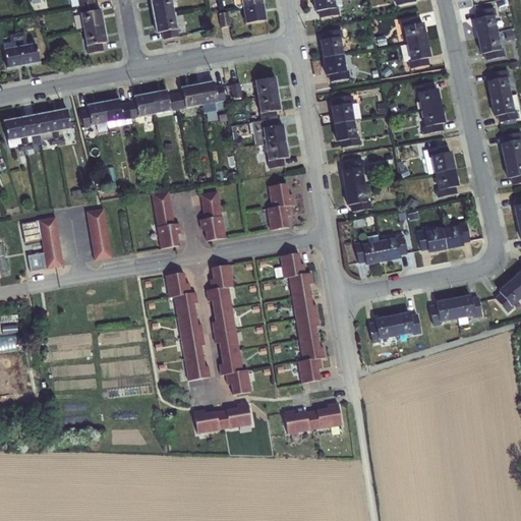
[(151,0),(154,16),(174,13),(171,0),(151,0)]
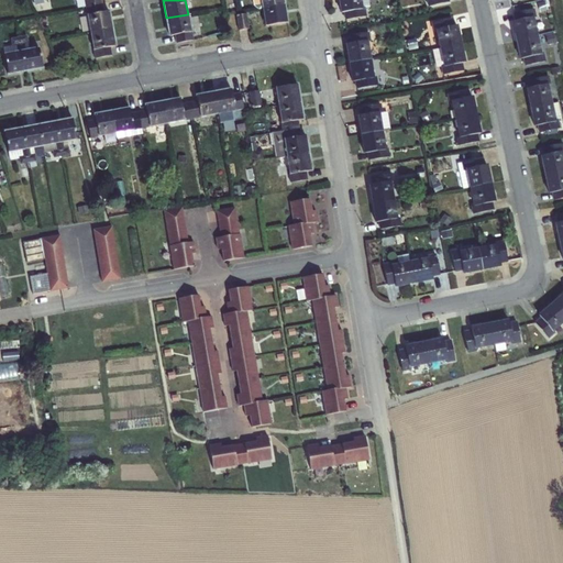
[(338,0),(341,12),(343,12),(363,9),(361,0),(338,0)]
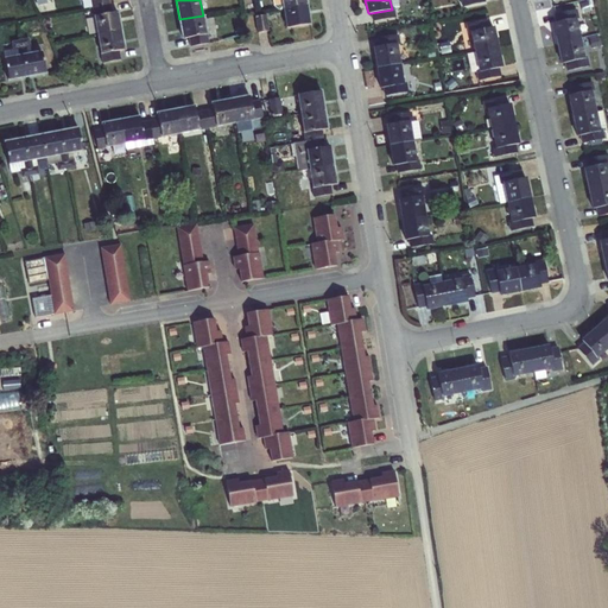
[(390,0),(392,10),(371,13),(373,21),(396,18),(394,8),(399,7),(398,0),(390,0)]
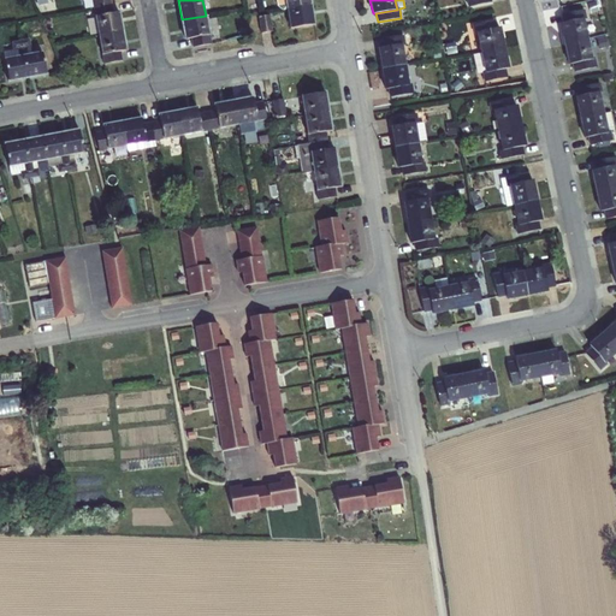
[(587,4),(591,13),(599,11),(596,1),(587,4)]
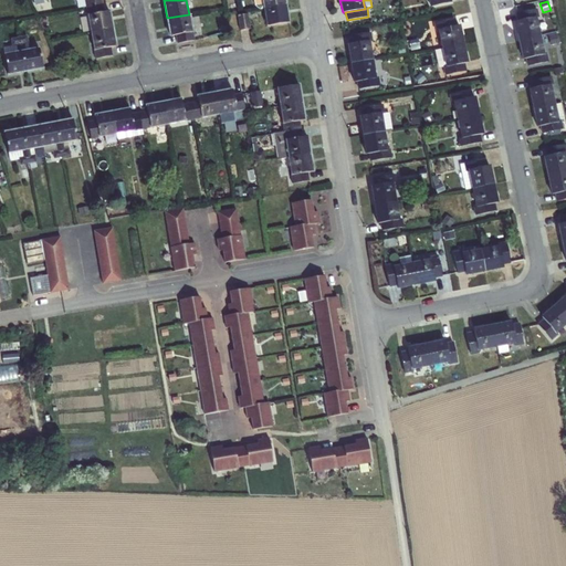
[(88,14),(104,12),(103,3),(85,7),(87,16),(88,14)]
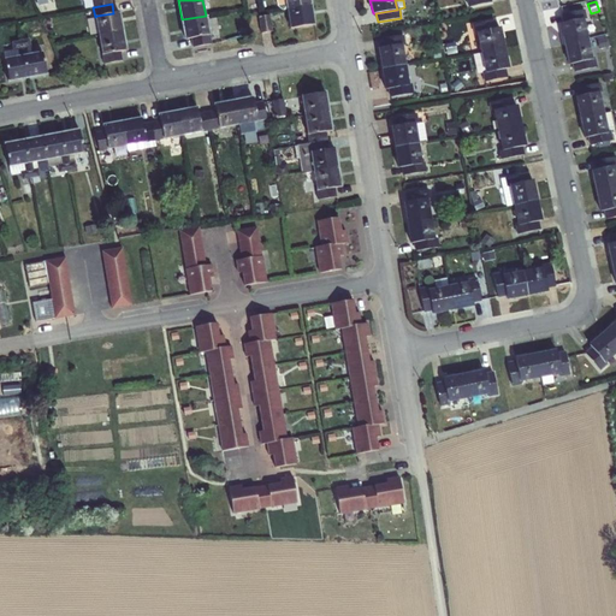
[(311,4),(289,9),(291,28),(314,24),(311,4)]
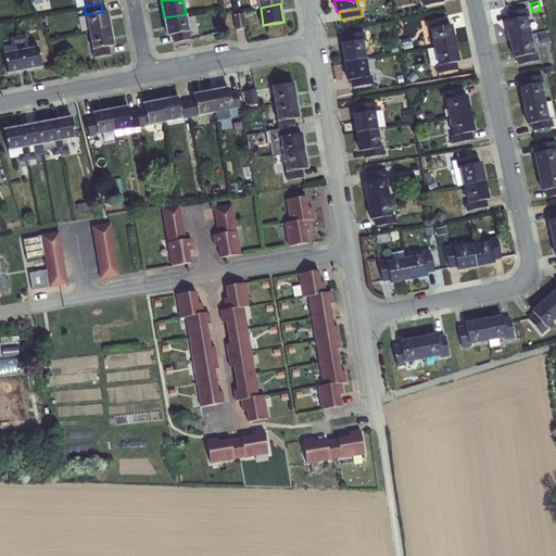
[(506,13),(508,21),(527,16),(527,17),(530,17),(528,9),(506,13)]
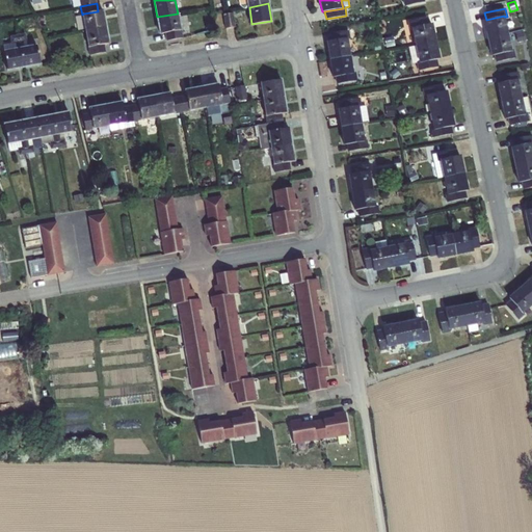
[(83,14),(86,30),(106,27),(103,10),(98,11),(83,14)]
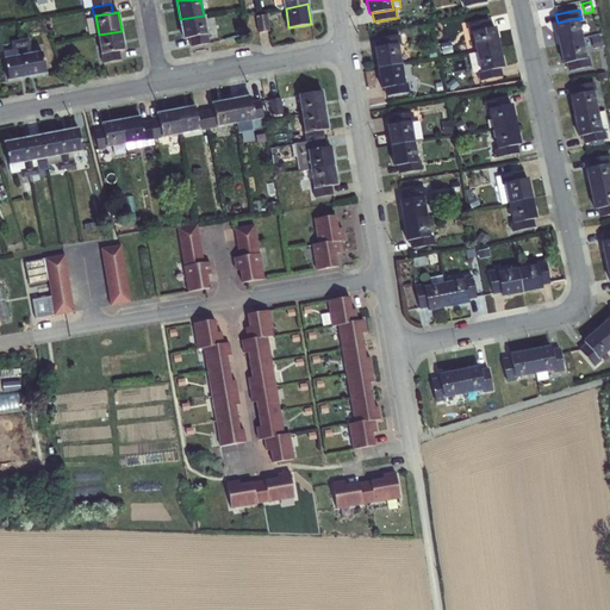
[(256,17),(259,32),(269,31),(267,14),(256,17)]
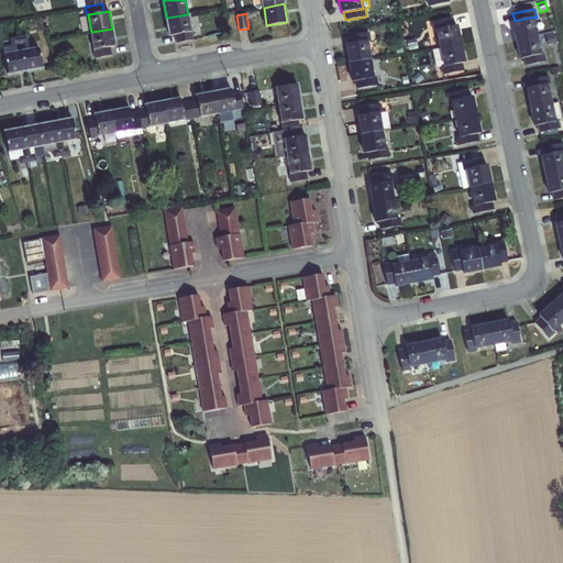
[(166,18),(169,35),(175,35),(191,32),(188,14),(166,18)]
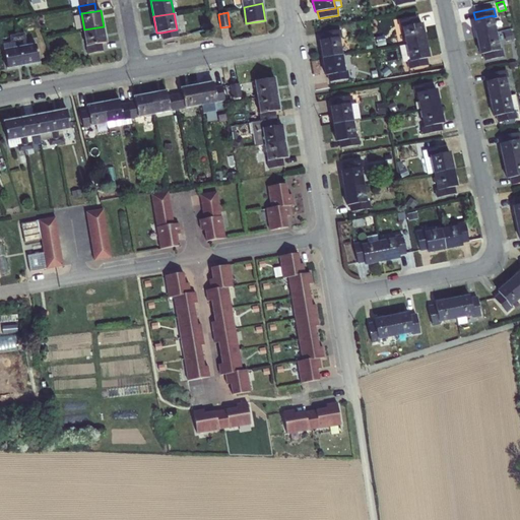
[(475,19),(472,19),(476,37),(497,33),(493,16),(493,15),(475,19)]
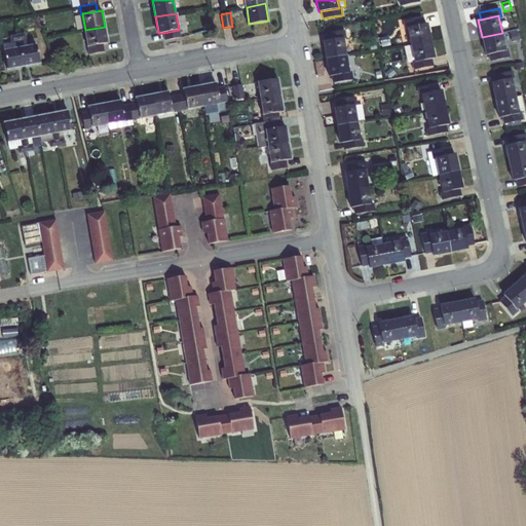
[(407,28),(424,24),(423,16),(404,21),(405,29),(407,29),(407,28)]
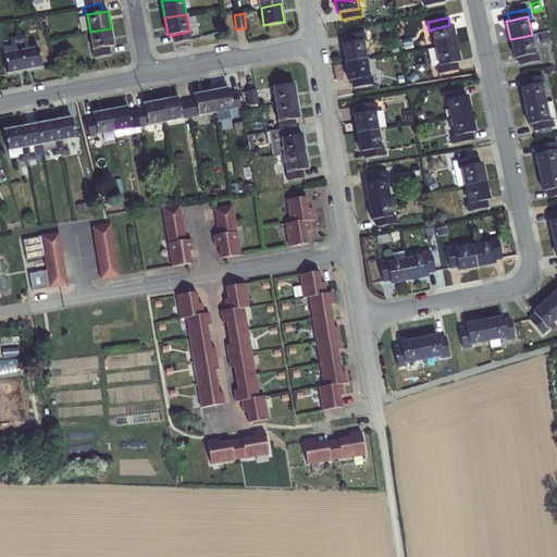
[(431,31),(435,47),(457,42),(453,24),(449,25),(431,29),(431,31)]
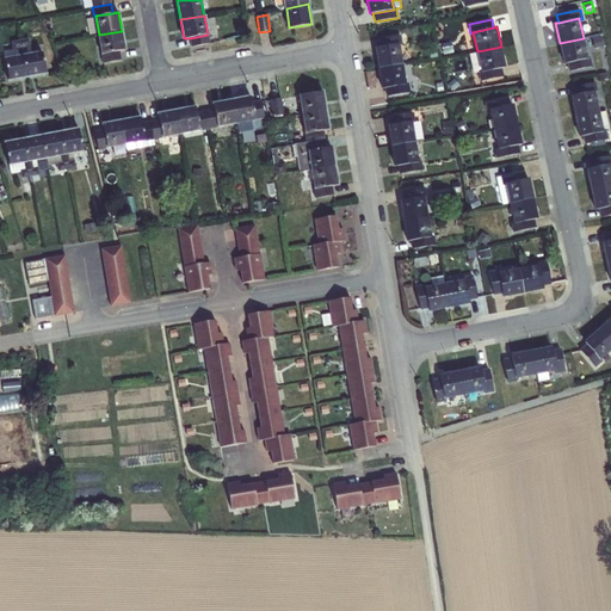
[(99,35),(103,54),(119,50),(125,50),(122,31),(99,35)]
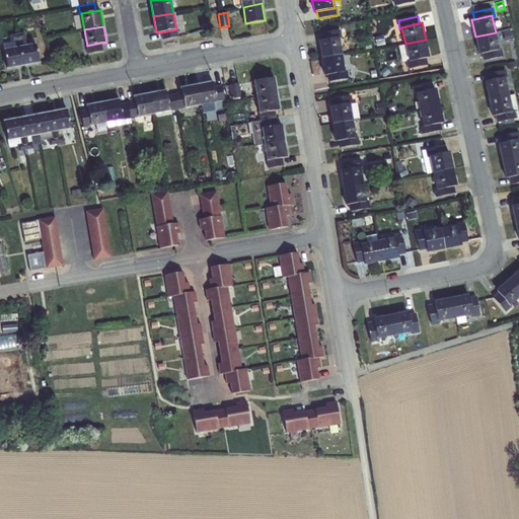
[(161,32),(162,40),(178,36),(176,29),(161,32)]
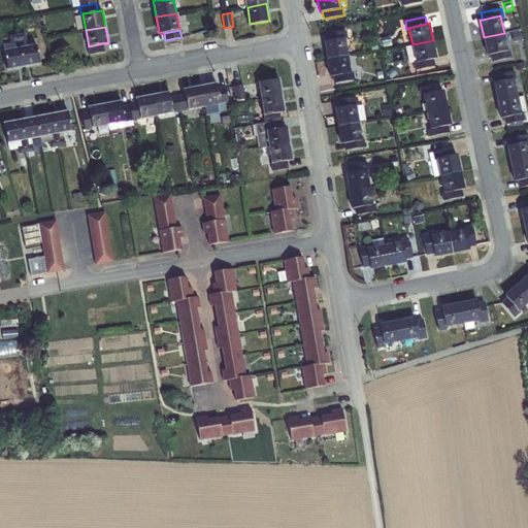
[(326,33),(327,40),(344,38),(345,39),(348,38),(347,30),(326,33)]
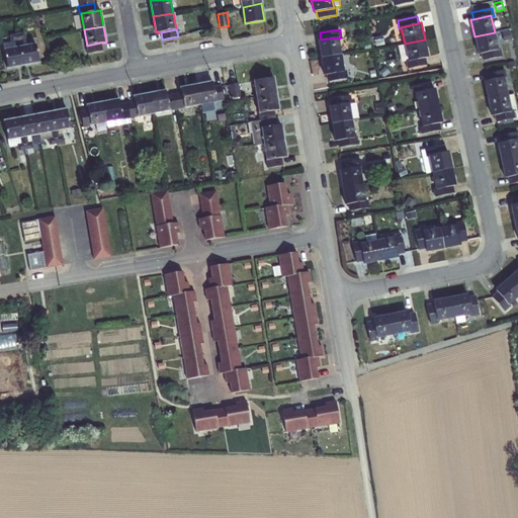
[(502,32),(504,40),(512,39),(510,30),(502,32)]
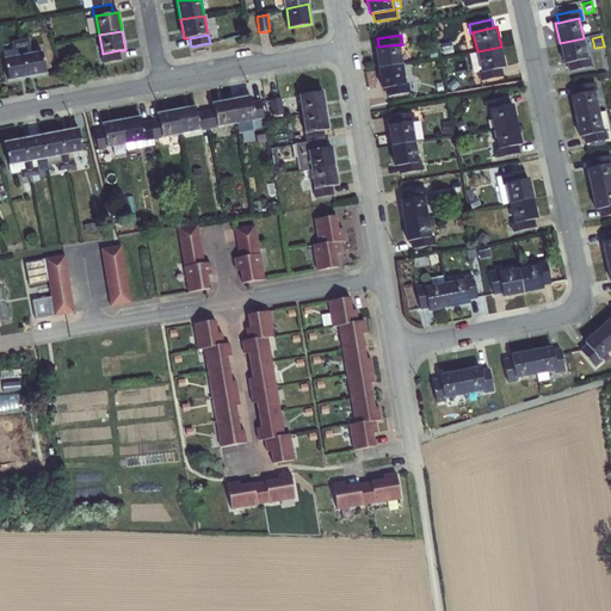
[(30,38),(20,41),(23,55),(24,55),(32,54),(30,38)]
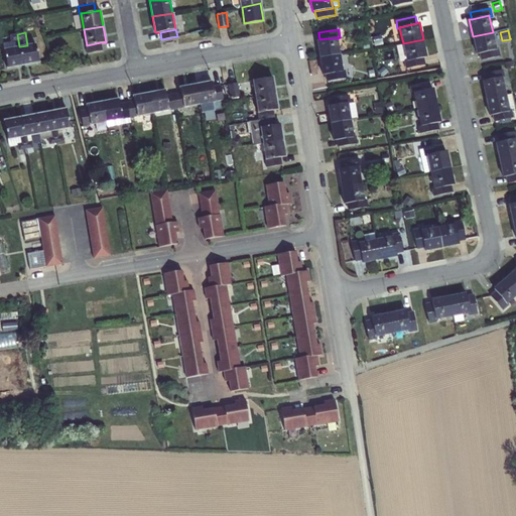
[(493,32),(473,36),(476,53),(479,53),(496,49),(496,48),(493,32)]
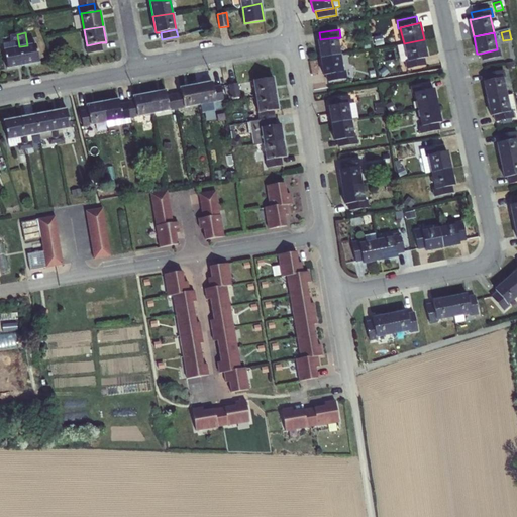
[(4,49),(19,46),(17,34),(10,35),(11,41),(3,43),(4,49)]
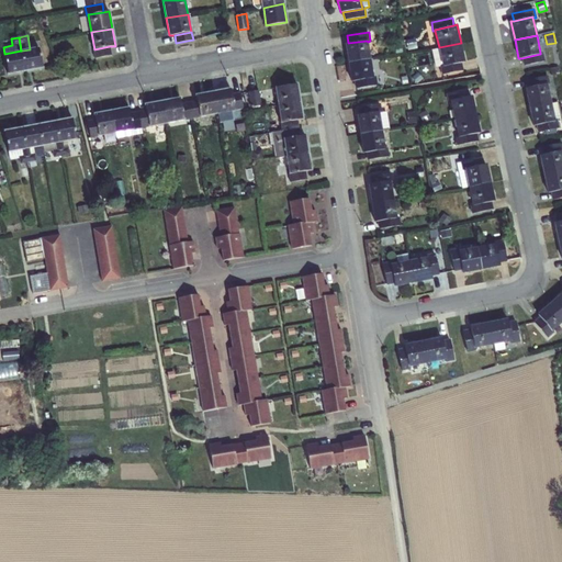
[(406,41),(408,49),(417,48),(415,38),(406,41)]
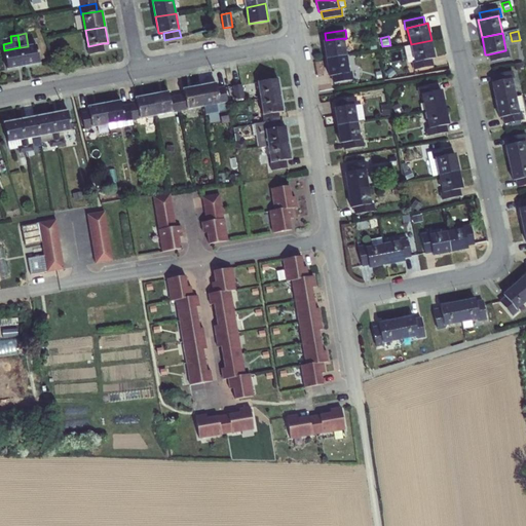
[(346,54),(344,39),(343,38),(326,40),(323,41),(326,59),(346,54)]
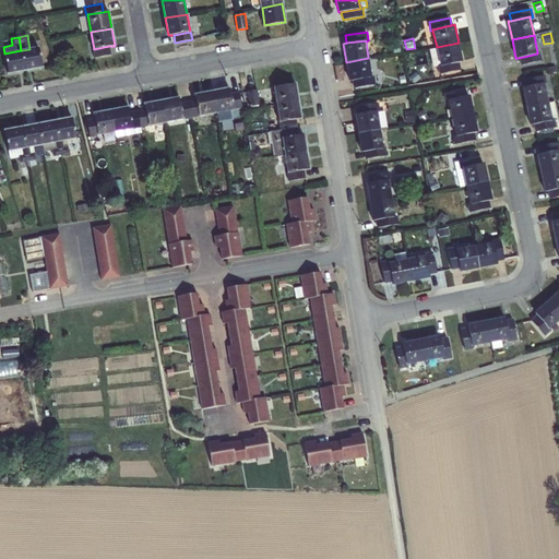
[(460,62),(462,61),(459,43),(437,47),(440,66),(460,62)]
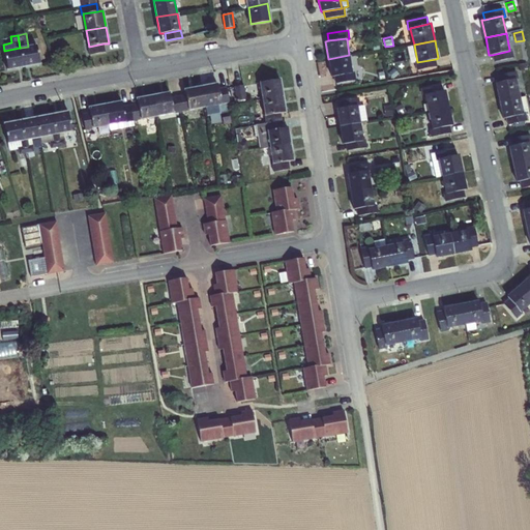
[(88,47),(89,55),(106,52),(104,43),(89,47),(88,47)]
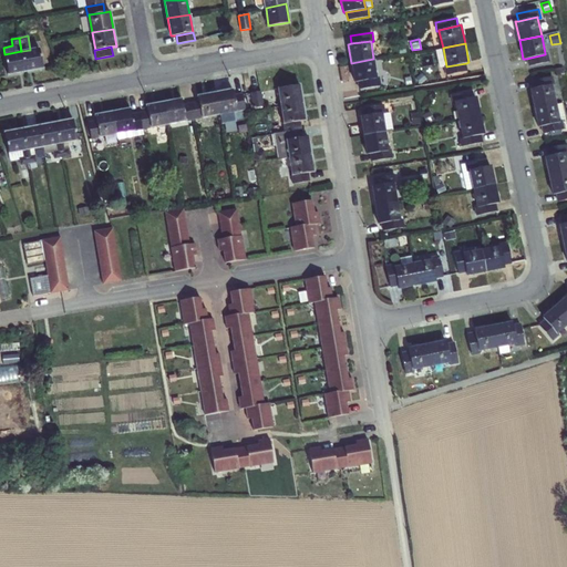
[(30,50),(22,51),(26,71),(43,69),(39,48),(30,50)]
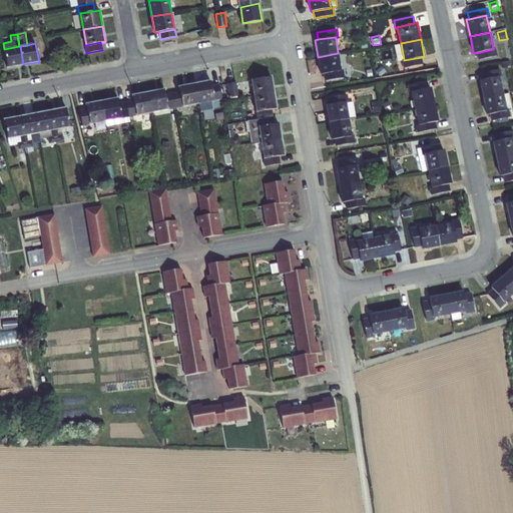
[(403,67),(423,63),(422,57),(404,60),(401,43),(395,45),(398,61),(402,60),(403,67)]
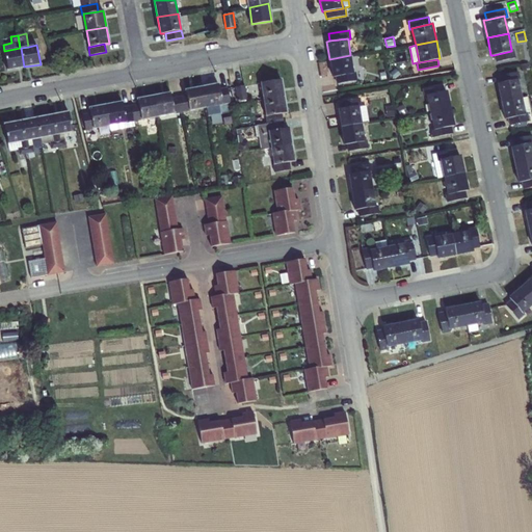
[(4,51),(7,70),(24,67),(21,48),(20,48),(4,51)]
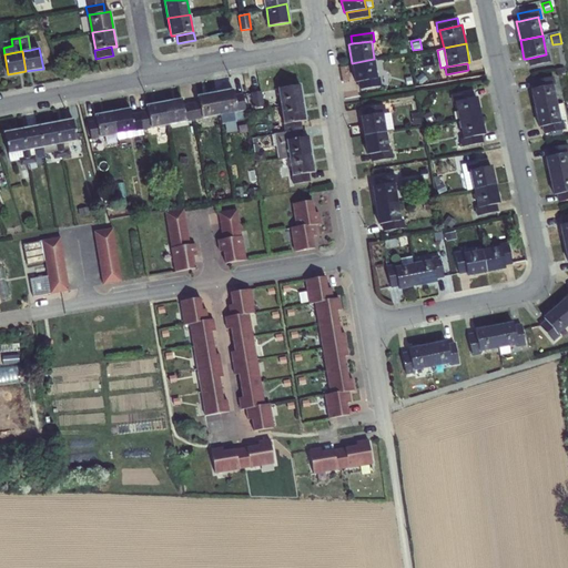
[(546,54),(527,59),(529,67),(550,61),(549,52),(546,53),(546,54)]
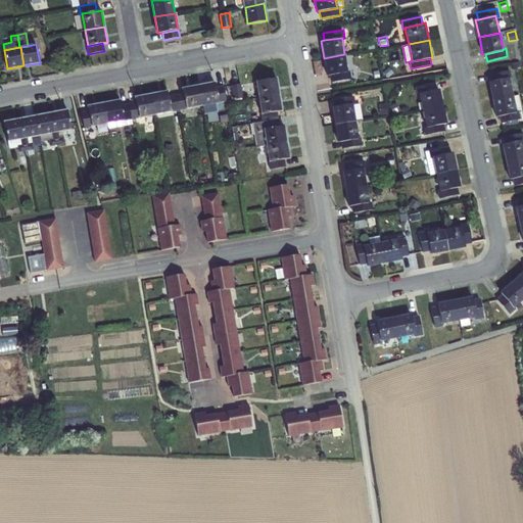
[(347,70),(344,54),(324,58),(327,76),(330,76),(347,73),(347,70)]
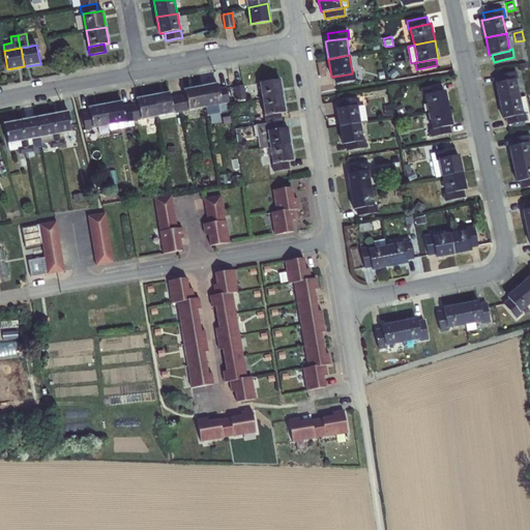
[(352,74),(334,77),(335,83),(356,80),(354,71),(352,71),(352,74)]
